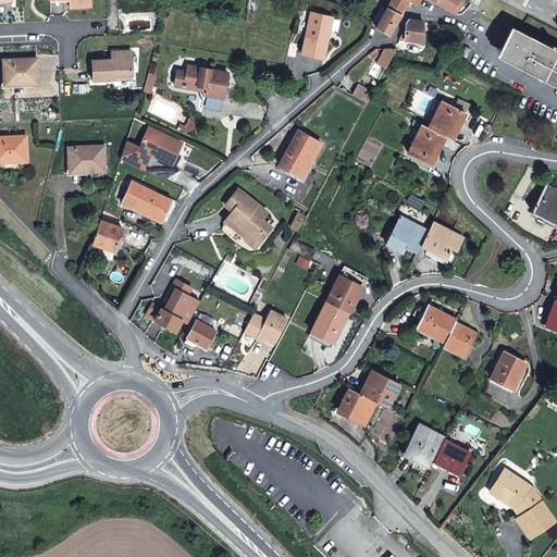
[(392,0),(387,8),(387,9),(400,15),(408,0),(409,0),(417,4),(419,0),(392,0)]
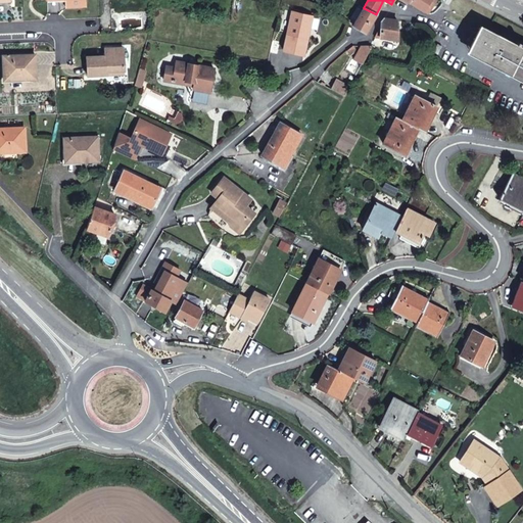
[(411,0),(409,2),(424,11),(428,5),(430,7),(434,2),(435,3),(436,0),(411,0)]
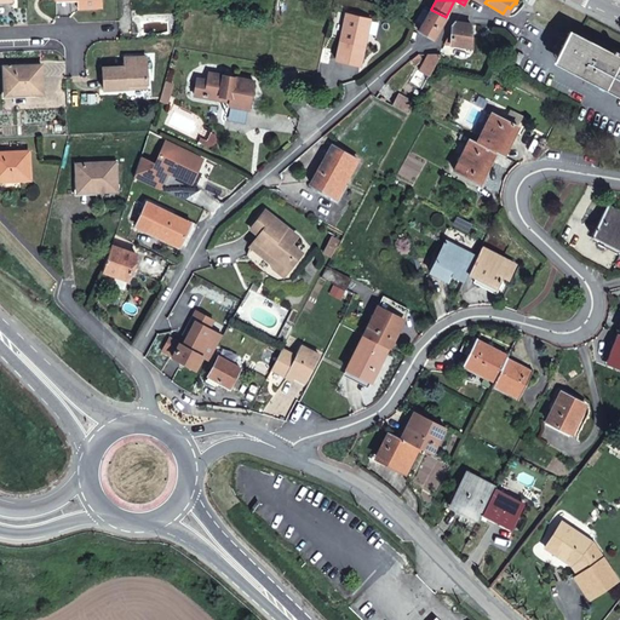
[(446,17),(431,10),(419,29),(434,38),(446,17)]
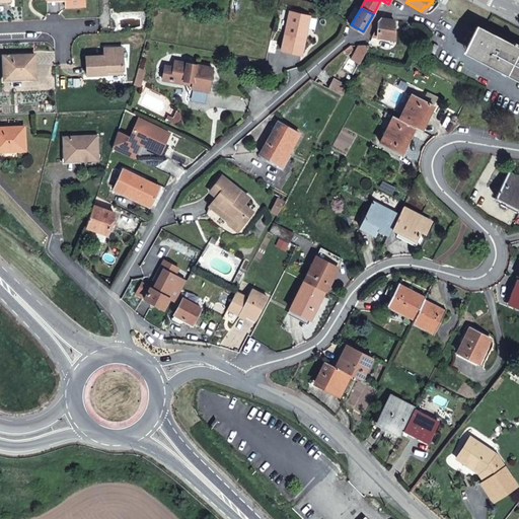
[(308,15),(290,11),(282,50),(301,55),(306,34),(303,33),(308,15)]
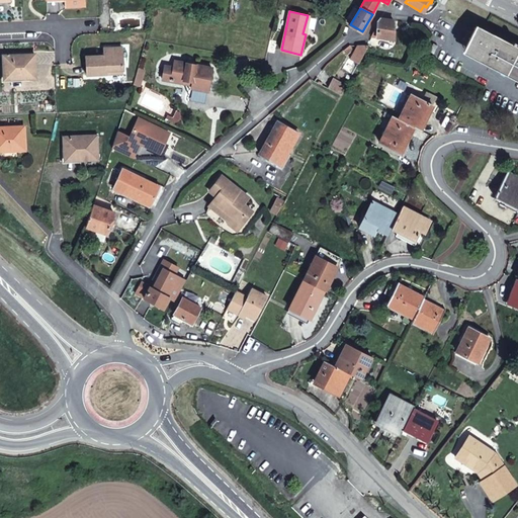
[(395,20),(380,18),(377,21),(376,32),(373,31),(371,35),(395,39),(395,20)]
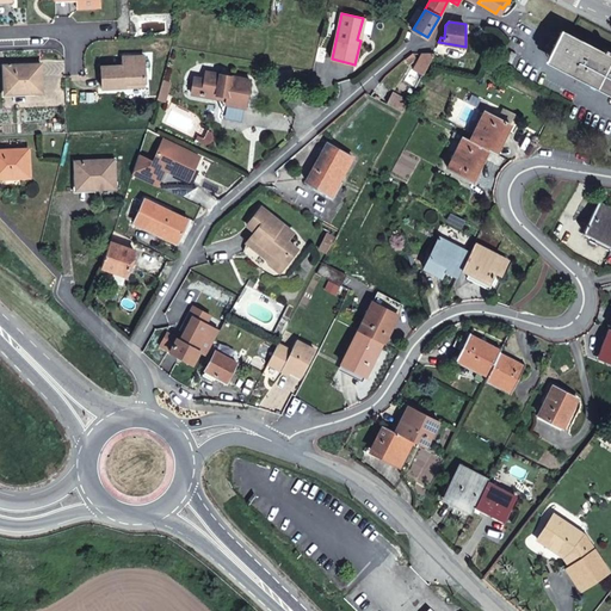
[(569,34),(562,30),(547,60),(553,62),(568,34),(569,34)]
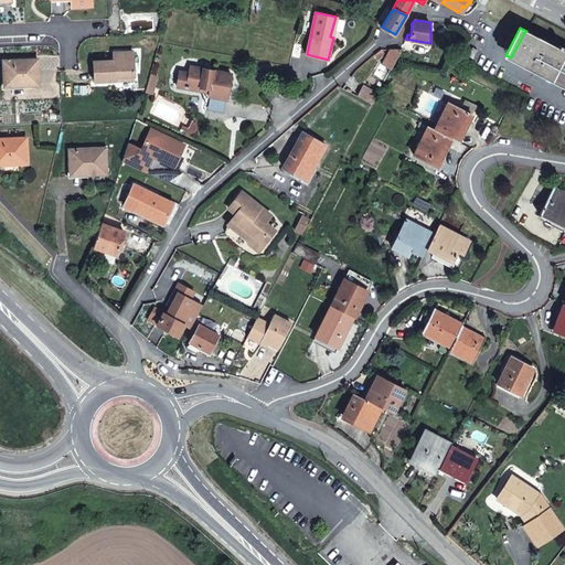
[(564,50),(562,49),(563,45),(560,43),(557,48),(525,31),(511,57),(564,85),(564,50)]
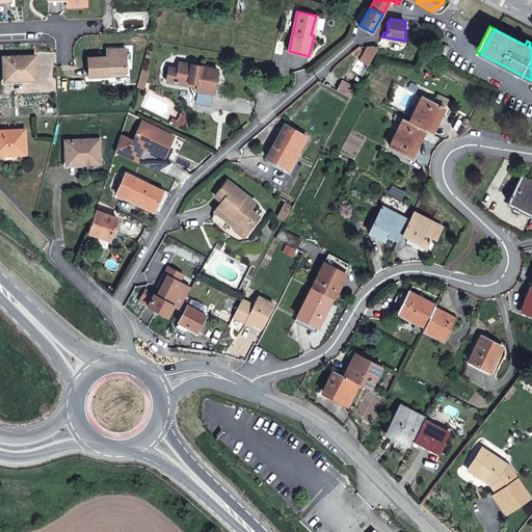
[(362,49),(360,46),(357,46),(352,51),(355,55),(361,51),(362,49)]
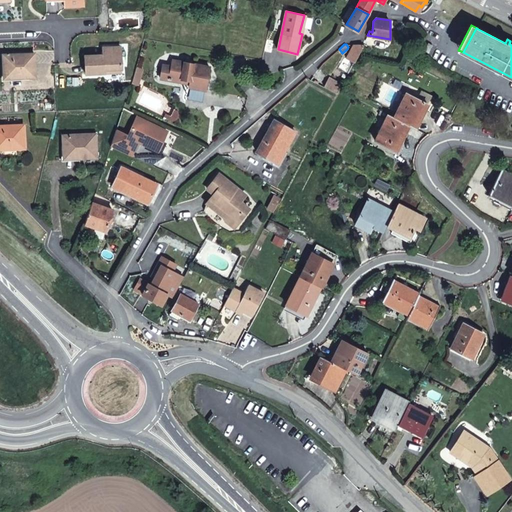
[(362,45),(354,44),(346,58),(354,62),(360,51),(363,45),(362,45)]
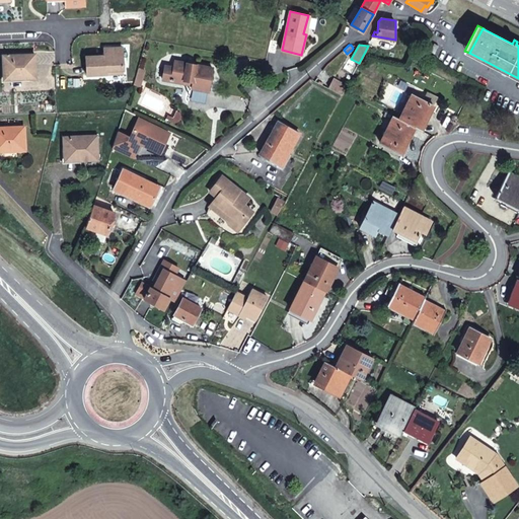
[(123,47),(103,48),(103,55),(86,56),(87,75),(106,74),(105,70),(124,69),(123,47)]
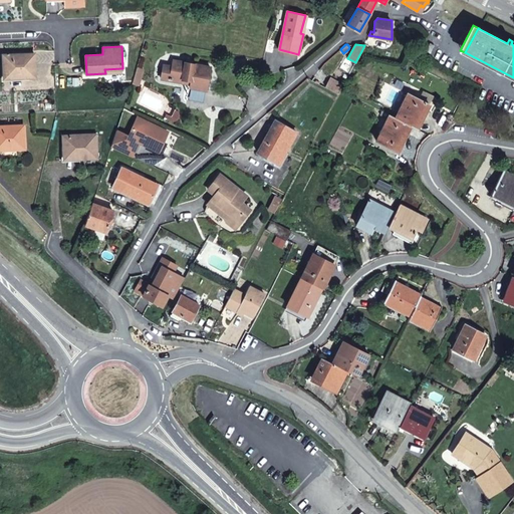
[(35,53),(4,55),(4,64),(4,74),(18,73),(18,77),(30,77),(36,77),(35,53)]
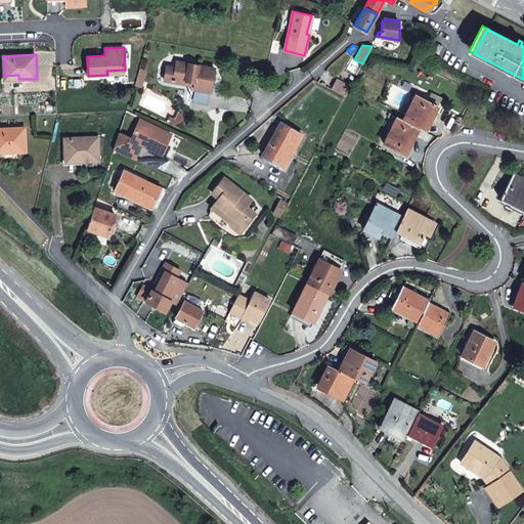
[(215,69),(177,61),(176,68),(173,81),(185,84),(186,81),(194,82),(194,85),(193,88),(210,92),(215,69)]
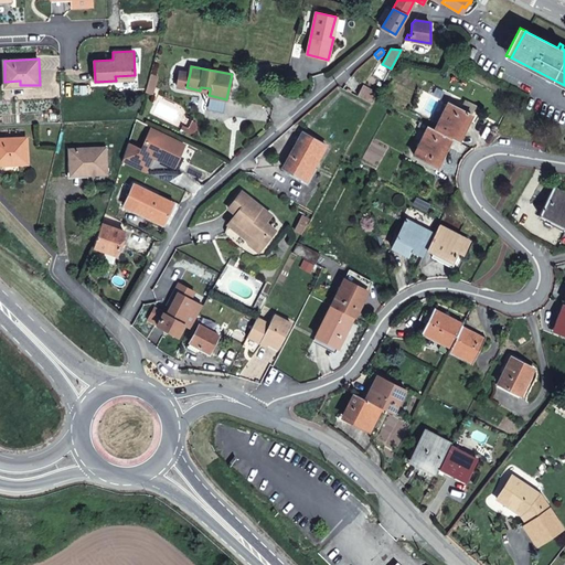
[(4,82),(4,71),(1,71),(2,88),(33,87),(33,85),(20,85),(4,86),(4,82)]
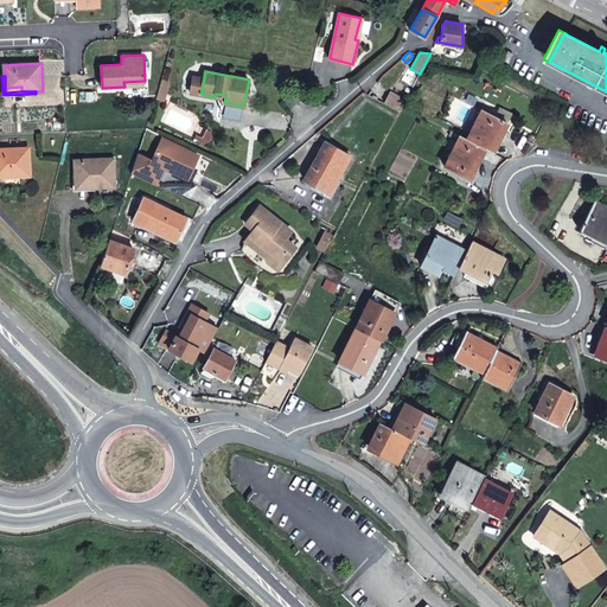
[(200,94),(204,78),(193,76),(190,91),(200,94)]
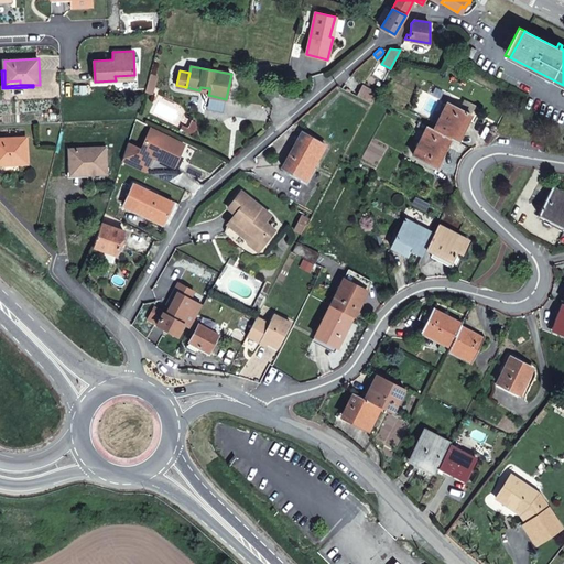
[(158,75),(151,73),(148,83),(154,85),(158,75)]
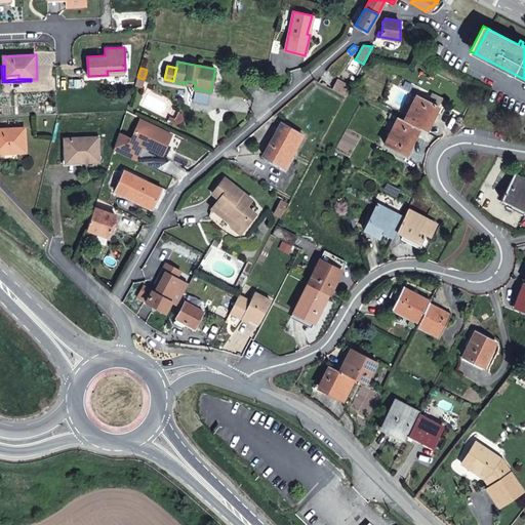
[(144,79),(137,77),(135,85),(142,87),(144,79)]
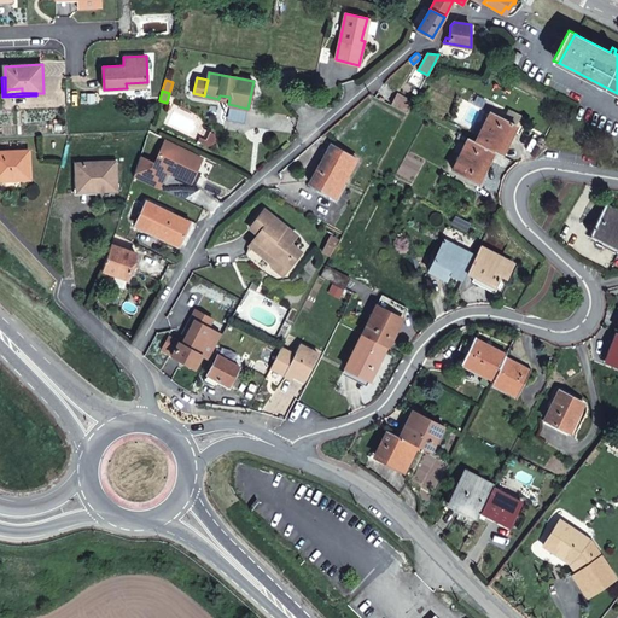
[(412,101),(397,93),(391,104),(406,112),(412,101)]
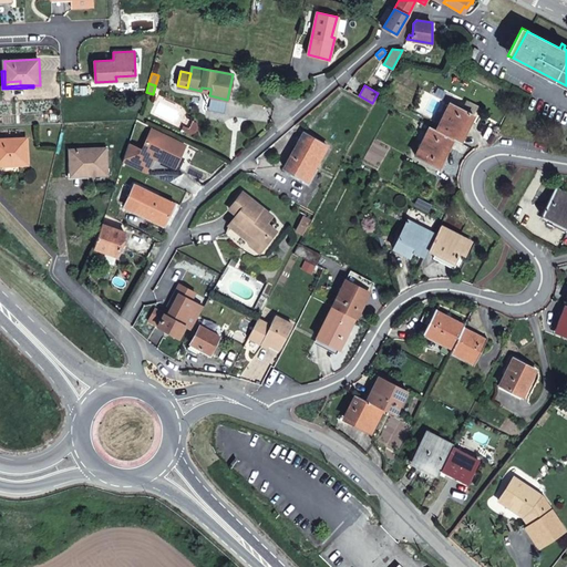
[(477,106),(466,101),(462,110),(473,115),(477,106)]
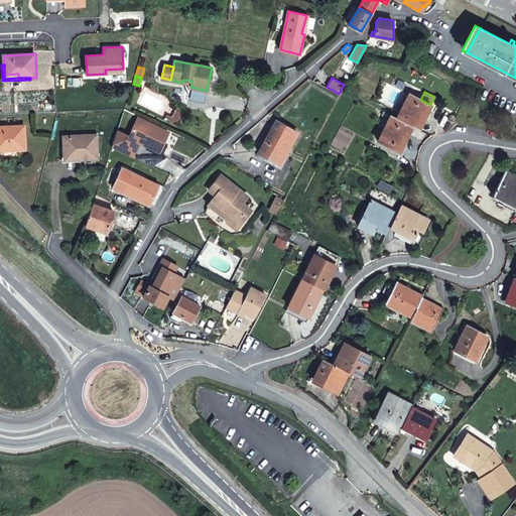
[(420,100),(409,94),(397,118),(404,122),(412,126),(418,129),(430,105),(420,100)]
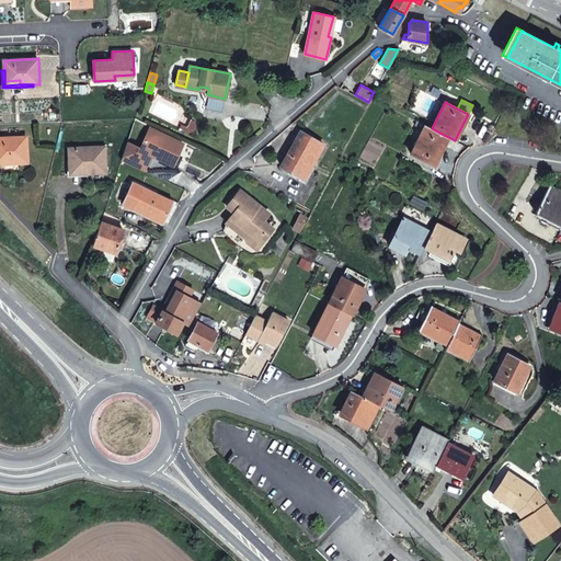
[(425,125),(423,129),(411,153),(433,165),(448,137),(439,133),(432,128),(425,125)]
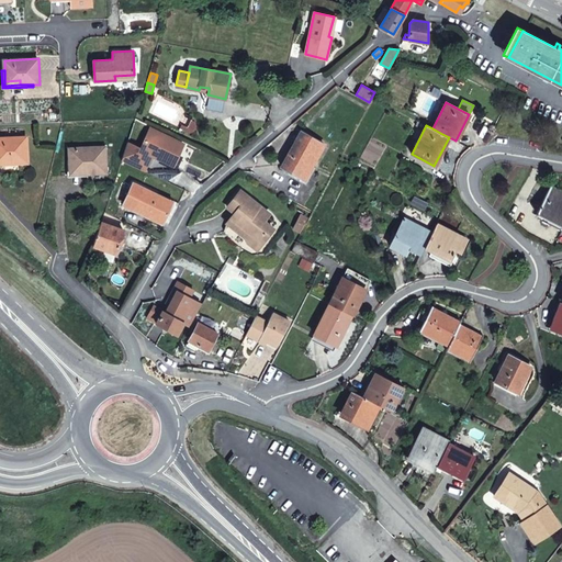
[(170,164),(180,143),(149,130),(141,149),(127,143),(122,160),(144,171),(152,155),(170,164)]
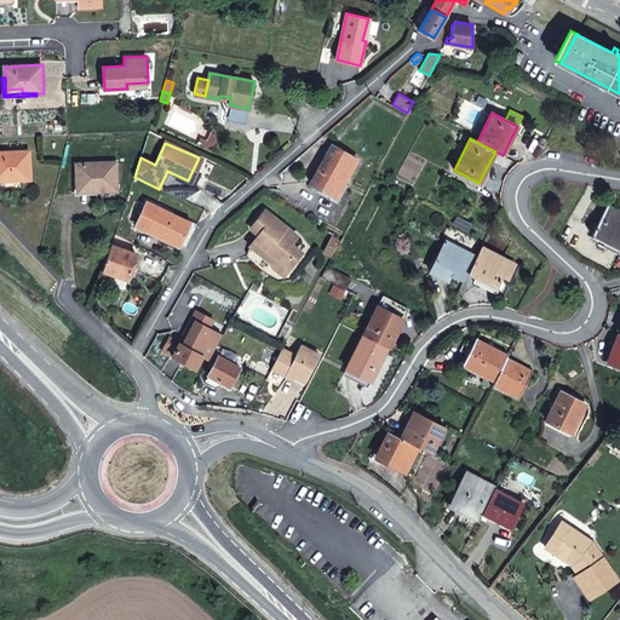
[(357,160),(332,145),(310,184),(319,189),(336,199),(357,160)]
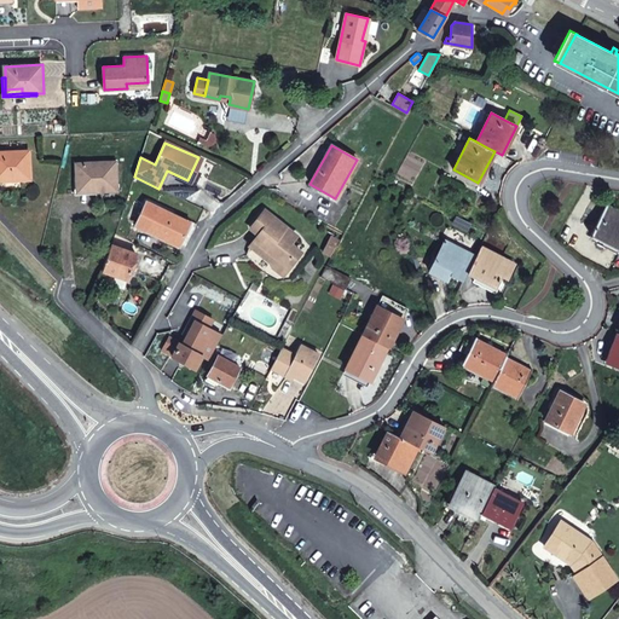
[(29,150),(0,151),(0,175),(11,175),(11,180),(30,179),(29,150)]
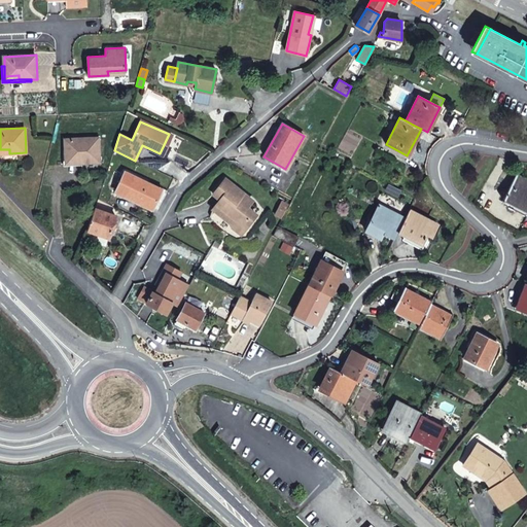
[(169,134),(160,153),(173,160),(182,140),(169,134)]
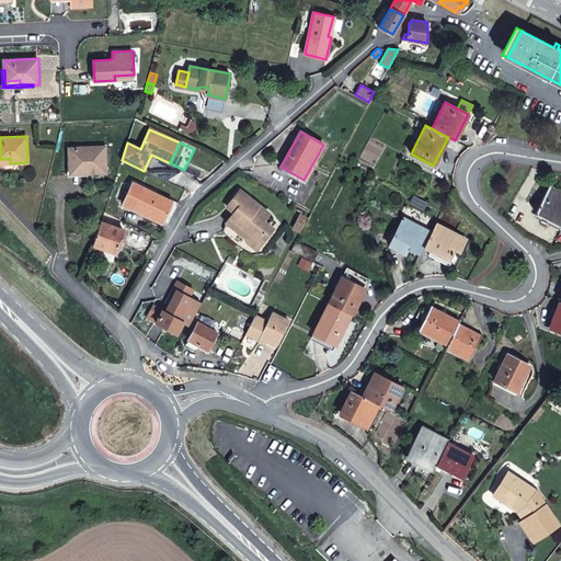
[(104,147),(69,148),(70,160),(70,170),(87,169),(87,173),(106,172),(104,147)]
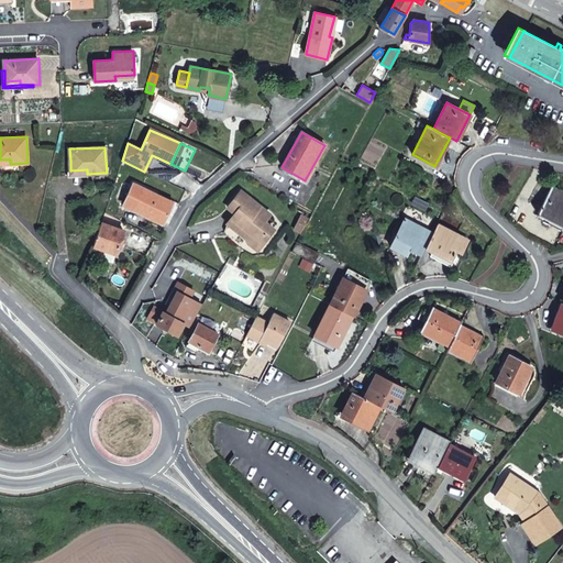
[(87,169),(70,170),(70,161),(67,161),(68,177),(87,176),(87,174),(87,169)]
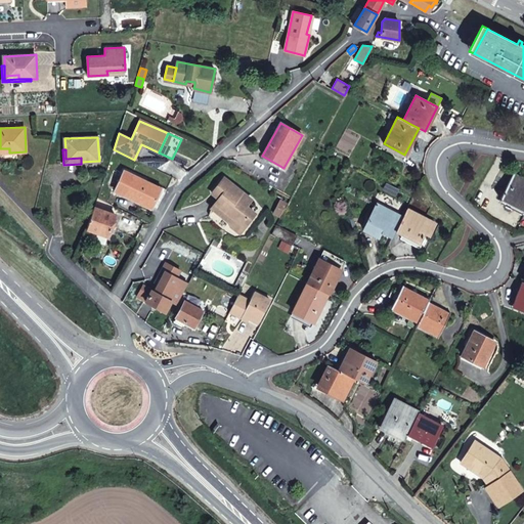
[(286,172),(297,150),(295,149),(284,168),(269,160),(268,163),(286,172)]
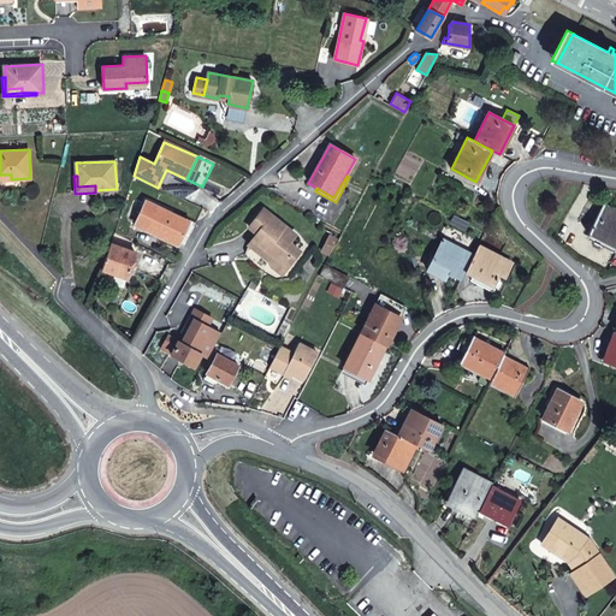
[(173,213),(147,200),(136,223),(178,244),(185,231),(189,224),(172,215),(173,213)]
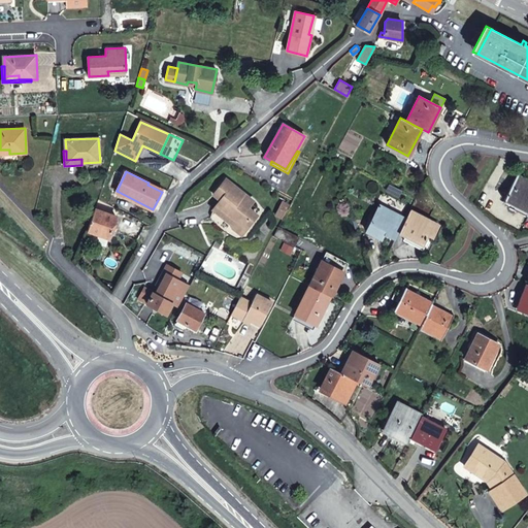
[(527,180),(517,175),(504,199),(509,202),(507,206),(527,216),(527,215),(527,180)]
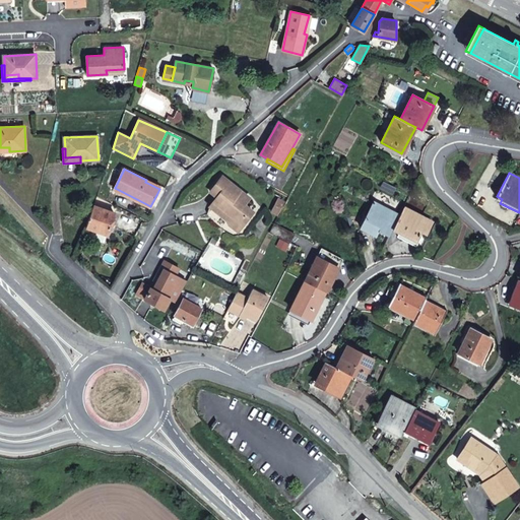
[(250,197),(222,176),(210,191),(217,197),(210,206),(225,218),(240,229),(254,211),(245,204),(250,197)]
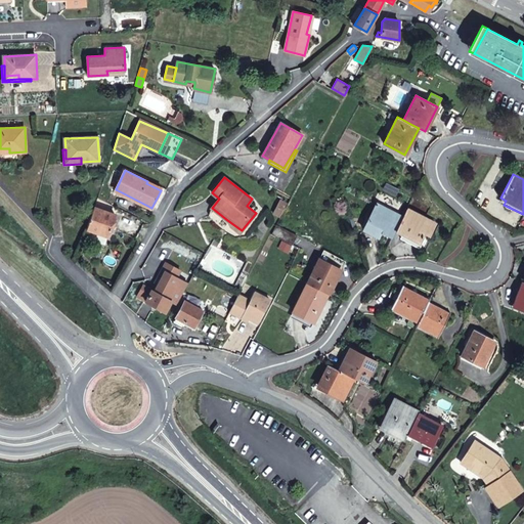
[(167,188),(148,180),(147,181),(146,183),(161,190),(158,197),(161,198),(162,199),(167,188)]
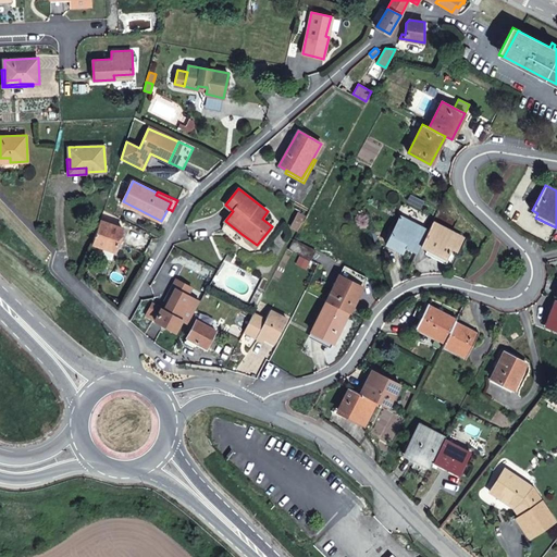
[(161,221),(123,201),(122,205),(160,223),(161,221)]
